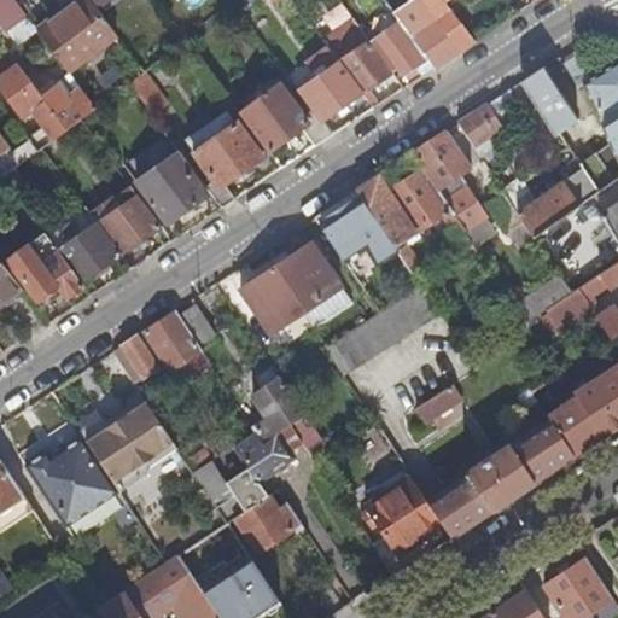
[(24,11),(16,0),(0,0),(0,22),(7,31),(28,16),(24,11)]
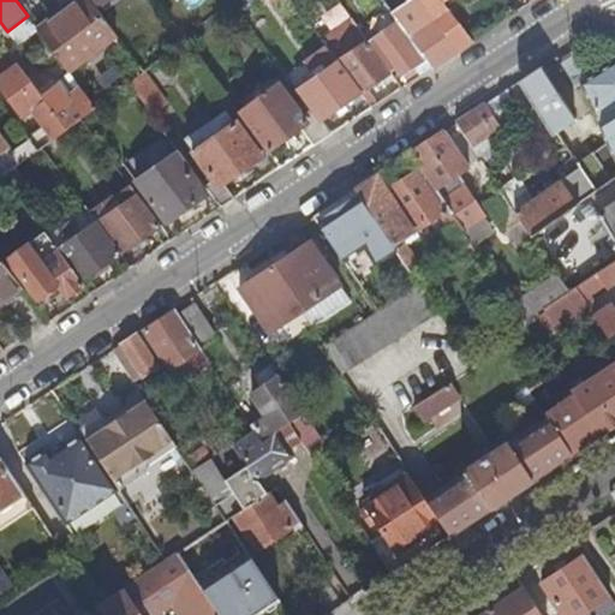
[(117,35),(90,0),(76,0),(37,29),(67,70),(117,35)]
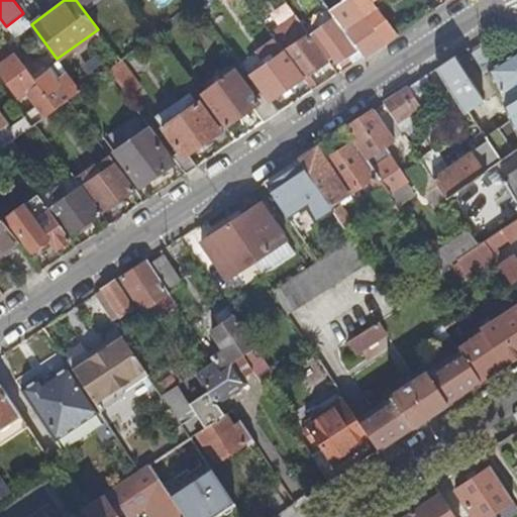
[(350,38),(364,57),(381,45),(389,39),(397,33),(374,2),(376,0),(342,0),(329,9),(345,30),(350,38)]
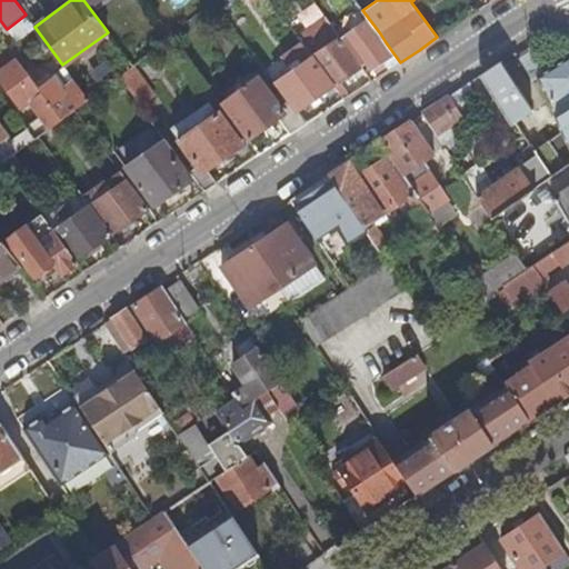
[(166,27),(171,33),(190,18),(185,11),(166,27)]
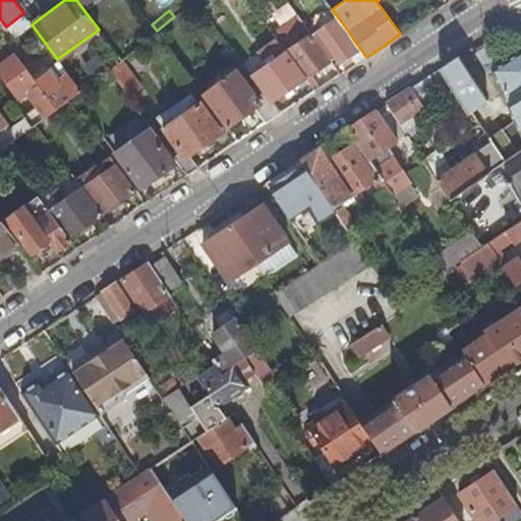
[(352,57),(356,63),(358,62),(366,57),(353,39),(350,42),(333,18),(312,36),(327,55),(332,61),(336,58),(341,64),(352,57)]
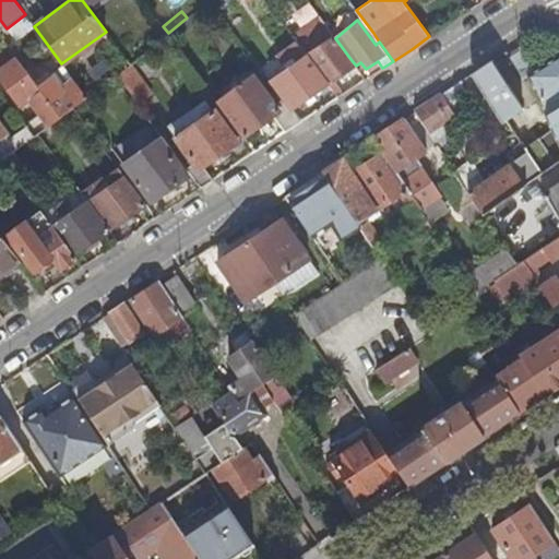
[(308,56),(329,83),(356,66),(351,59),(335,38),(328,27),(301,47),(308,56)]
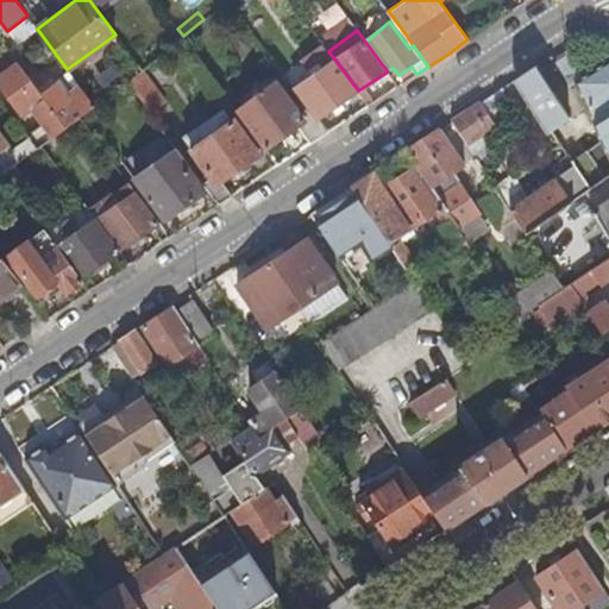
[(576,82),(608,60),(608,46),(583,64),(572,49),(556,60),(572,85),(576,82)]
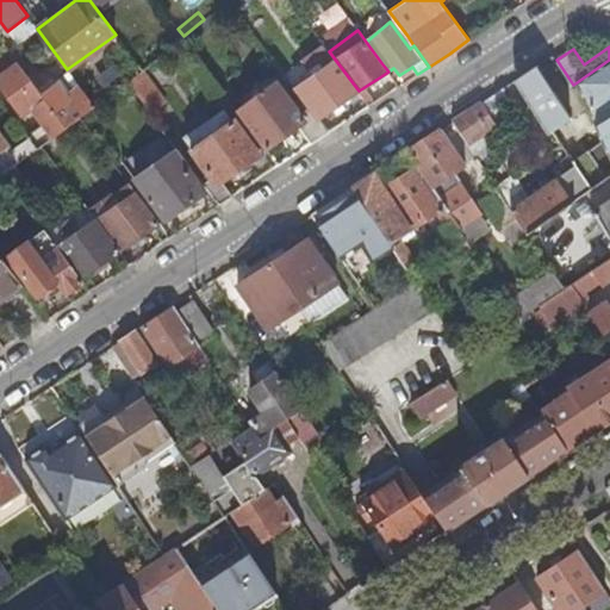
[(42,144),(66,126),(42,93),(30,78),(11,51),(0,58),(0,81),(22,111),(30,105),(42,122),(26,134),(29,137),(37,148),(42,144)]
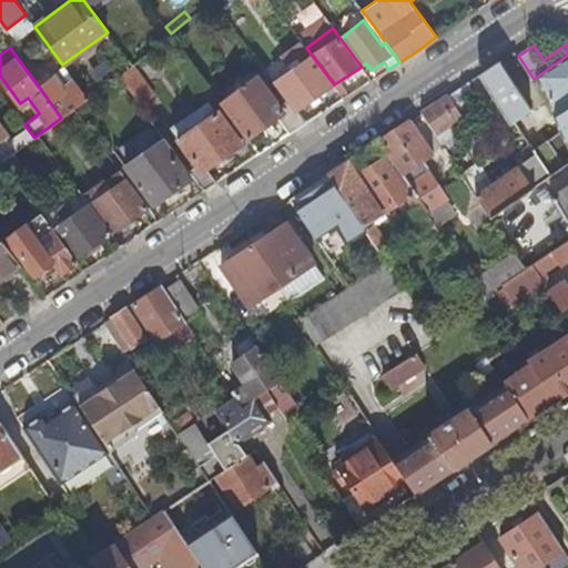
[(132,66),(138,61),(133,56),(128,60),(132,66)]
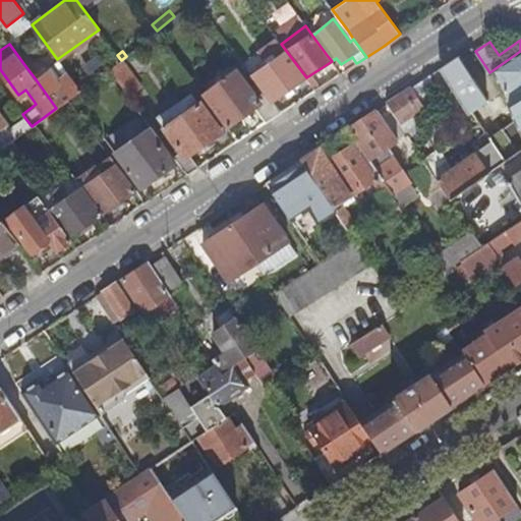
[(520,51),(493,70),(515,121),(520,135),(520,51)]
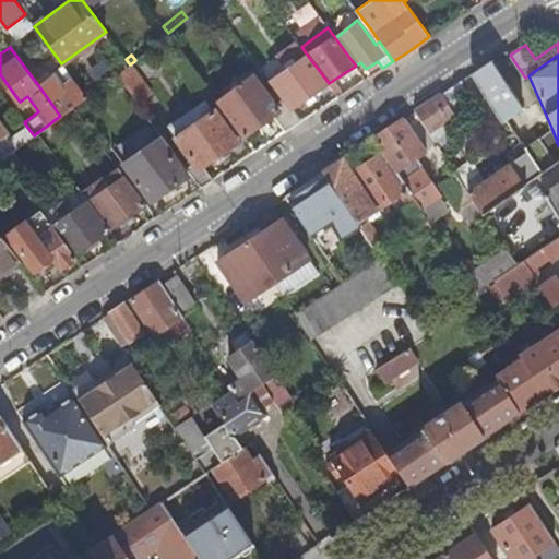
[(273,84),(284,99),(290,108),(329,83),(308,56),(270,81),(273,84)]
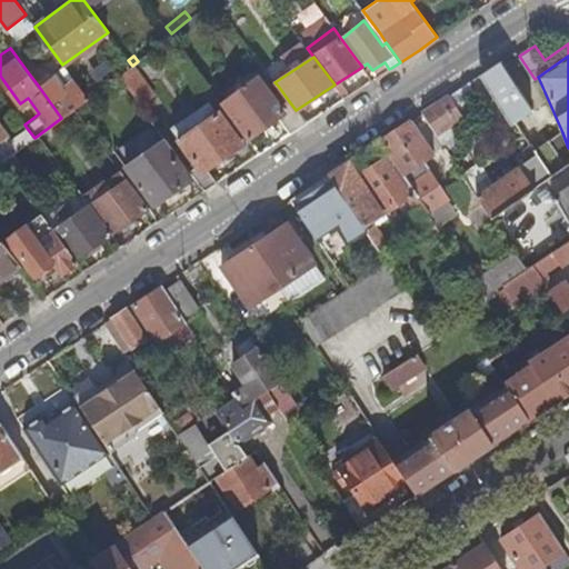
[(481,75),(515,123),(533,110),(501,61),(481,75)]
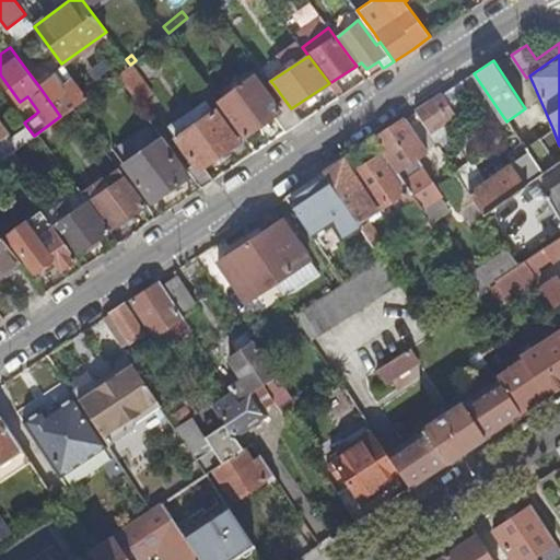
[(60,116),(73,106),(86,96),(74,80),(62,89),(53,76),(38,85),(60,116)]
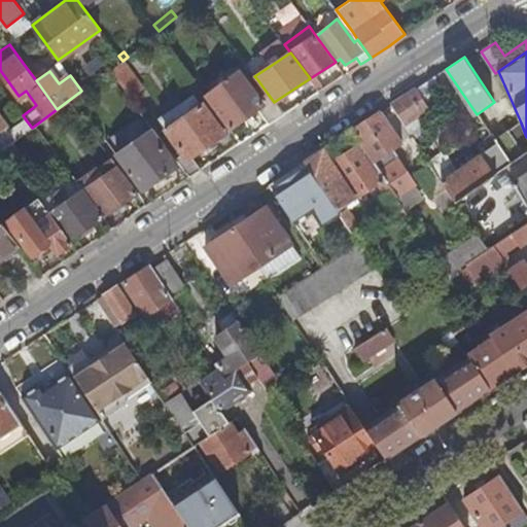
[(216,109),(216,110),(232,130),(242,121),(246,124),(249,121),(249,115),(257,109),(269,126),(284,115),(274,102),(268,94),(259,100),(239,71),(206,96),(216,109)]
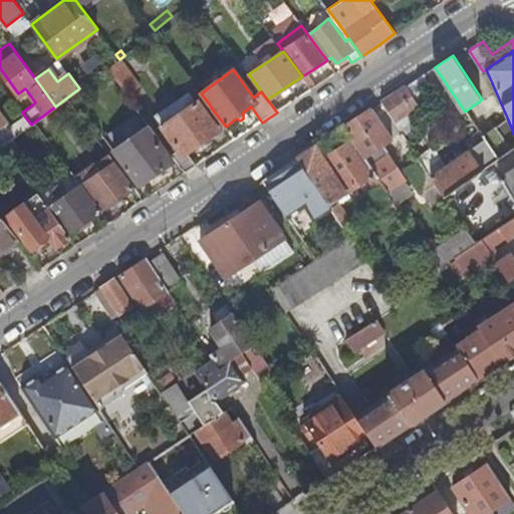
[(173,154),(186,172),(198,165),(188,152),(219,131),(204,112),(211,107),(211,106),(201,93),(192,81),(185,86),(190,93),(158,115),(164,124),(162,125),(180,149),(173,154)]
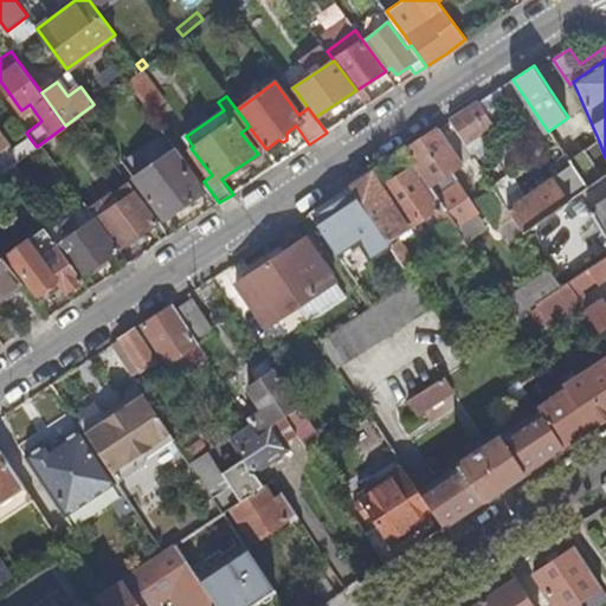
[(479,101),(451,120),(474,153),(485,144),(479,135),(495,124),(479,101)]
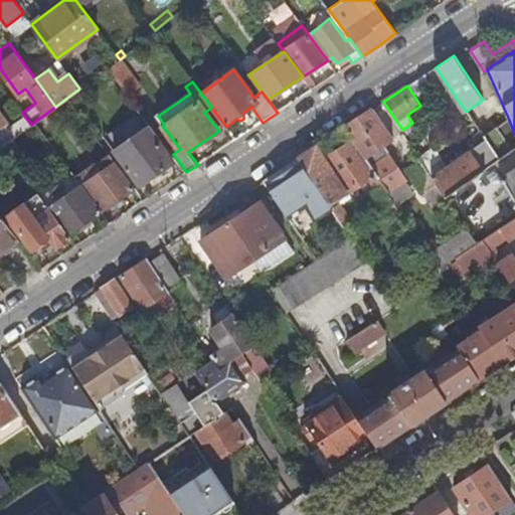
[(129,97),(143,114),(155,106),(141,88),(129,97)]
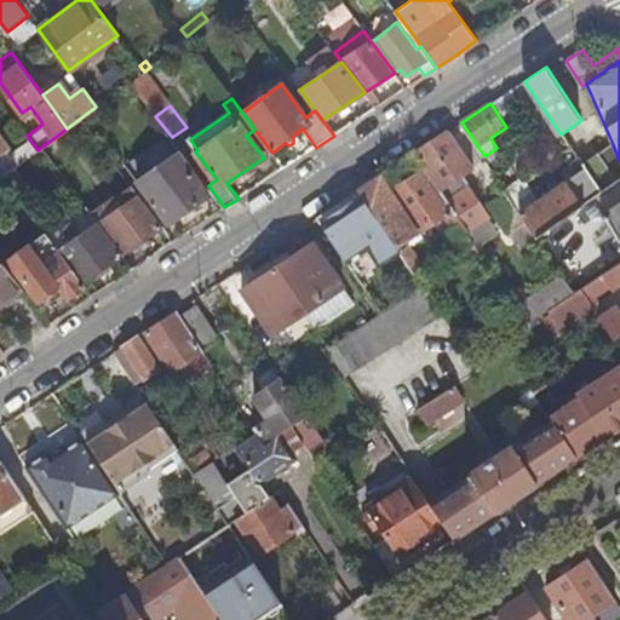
[(426,170),(480,248),(499,235),(461,174),(475,166),(451,130),(442,136),(415,153),(426,170)]
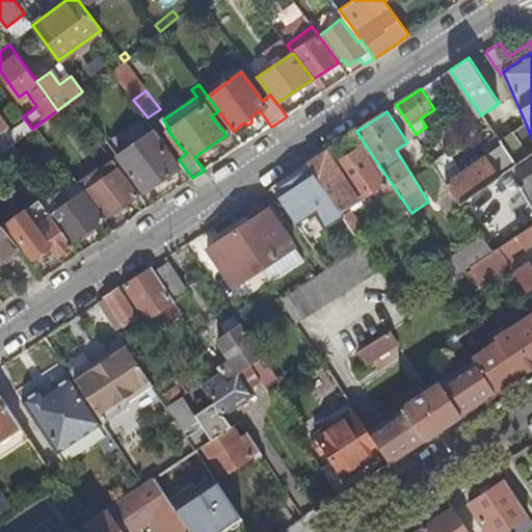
[(0,138),(0,147),(3,151),(14,142),(32,129),(25,120),(0,138)]
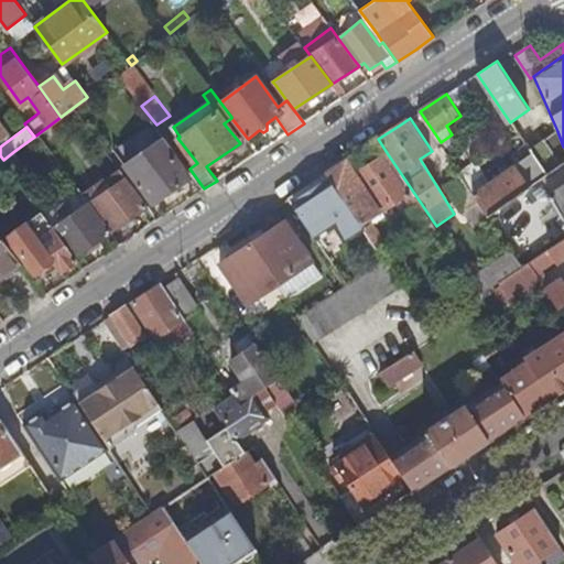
[(563,147),(557,131),(530,150),(546,175),(563,162),(563,147)]
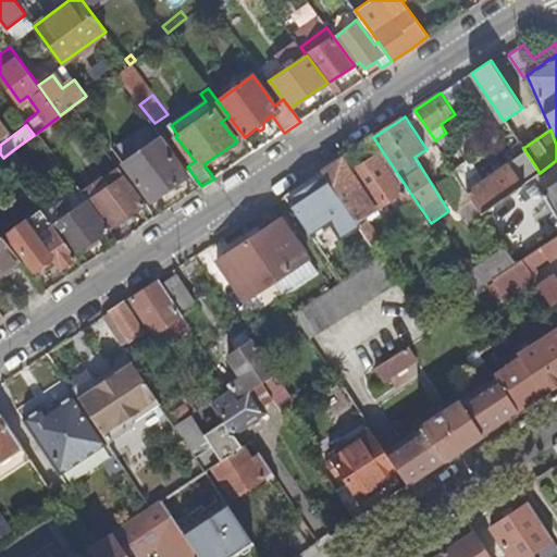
[(168,148),(171,146),(164,137),(125,163),(152,200),(188,176),(168,148)]
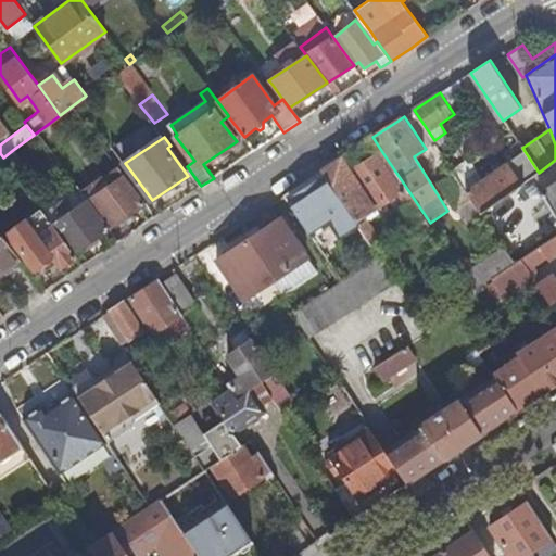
[(472,199),(482,212),(539,173),(522,148),(509,158),(512,161),(468,191),(472,199)]
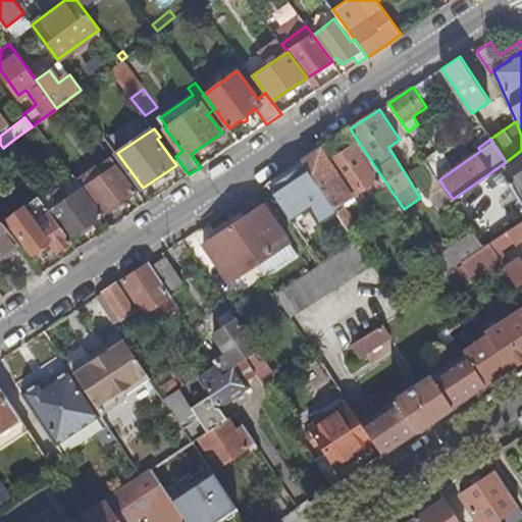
[(7,155),(17,167),(28,160),(13,140),(3,148),(7,155)]
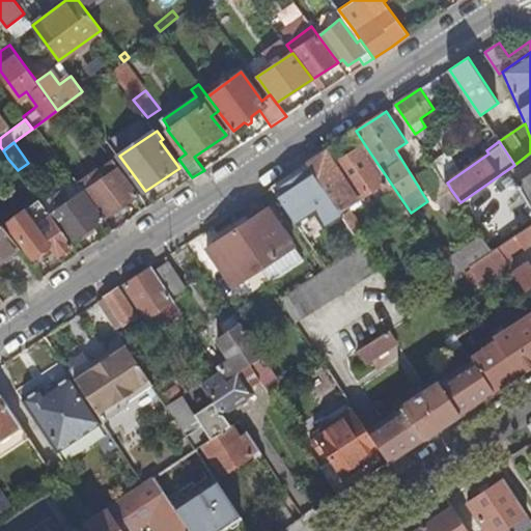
[(342,215),(355,233),(367,226),(353,203),(382,184),(388,194),(384,196),(391,206),(389,207),(399,222),(400,221),(408,231),(410,230),(419,246),(428,240),(411,213),(365,145),(336,165),(327,150),(324,152),(319,156),(308,163),(342,215)]
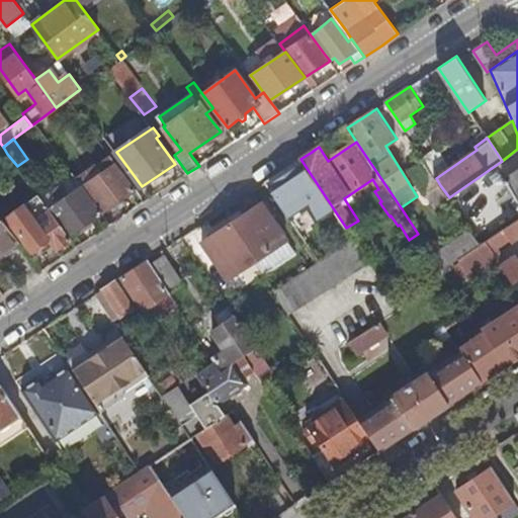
[(82,187),(101,212),(136,189),(110,156),(96,166),(101,174),(88,183),(82,175),(77,179),(82,187)]
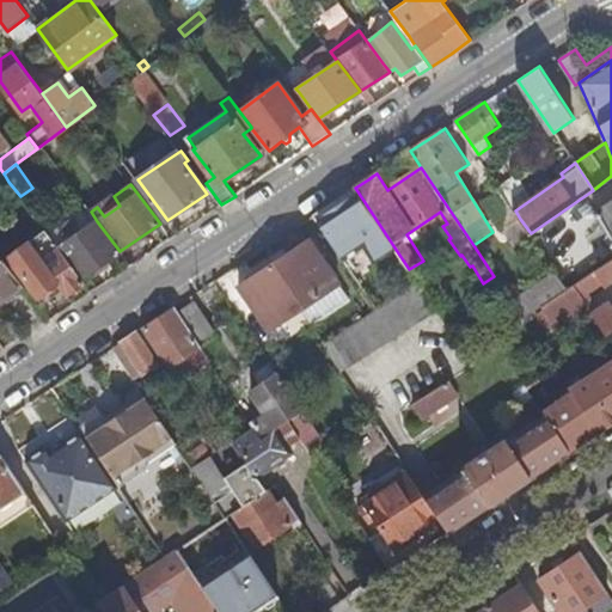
[(520,219),(515,210),(500,187),(483,199),(505,230),(520,219)]
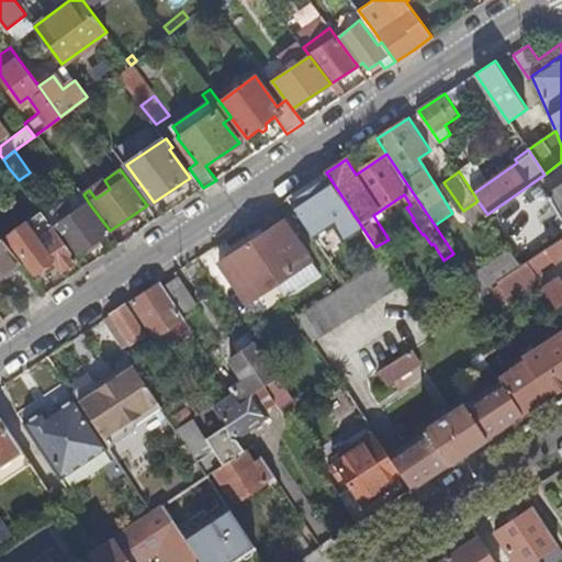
[(289,198),(313,236),(334,222),(345,238),(362,227),(326,172),(312,182),(289,198)]
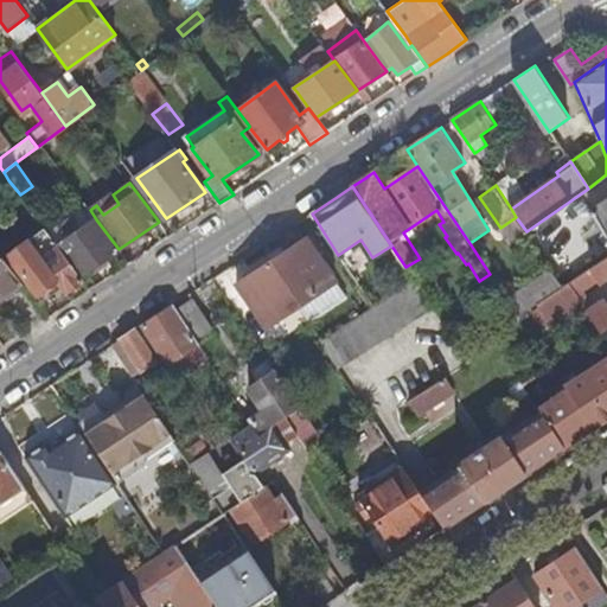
[(119,204),(113,195),(96,205),(103,215),(119,204)]
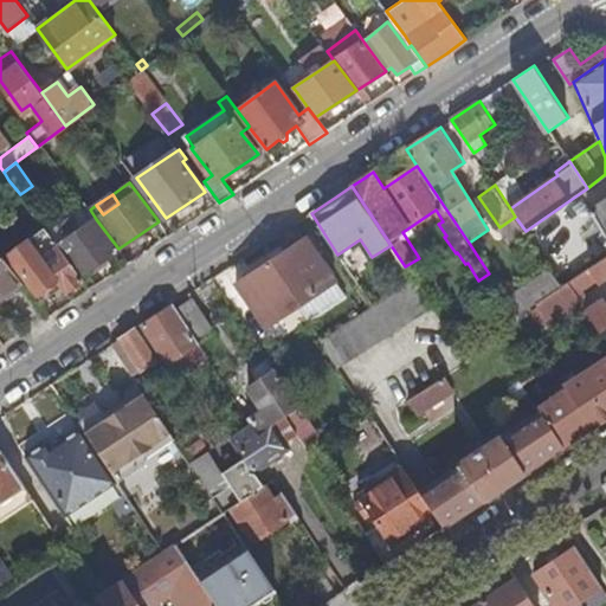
[(605,198),(587,211),(605,240),(605,198)]
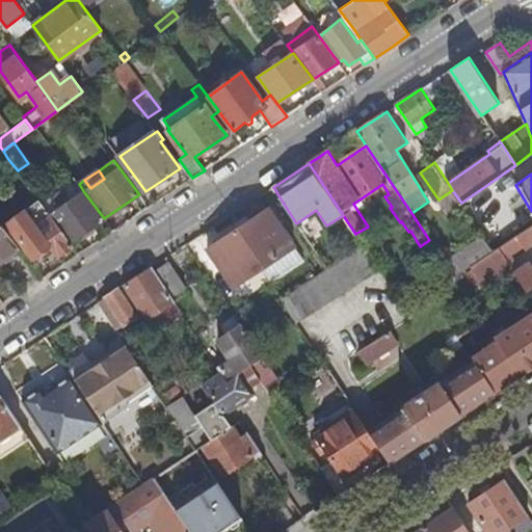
[(70,242),(104,218),(84,192),(80,195),(70,181),(40,201),(70,242)]
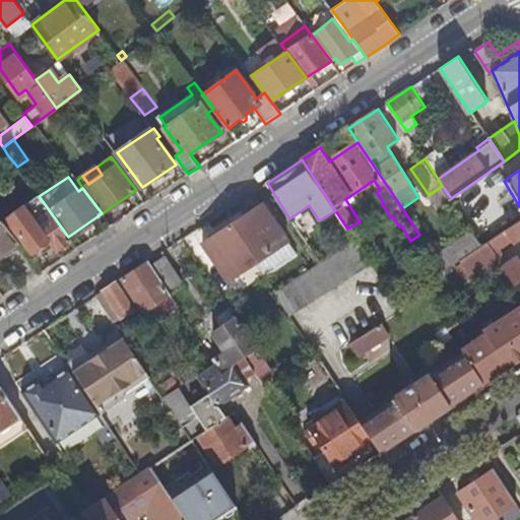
[(57,250),(71,241),(68,237),(39,196),(30,185),(20,192),(39,217),(36,219),(24,205),(7,218),(31,252),(49,240),(57,250)]
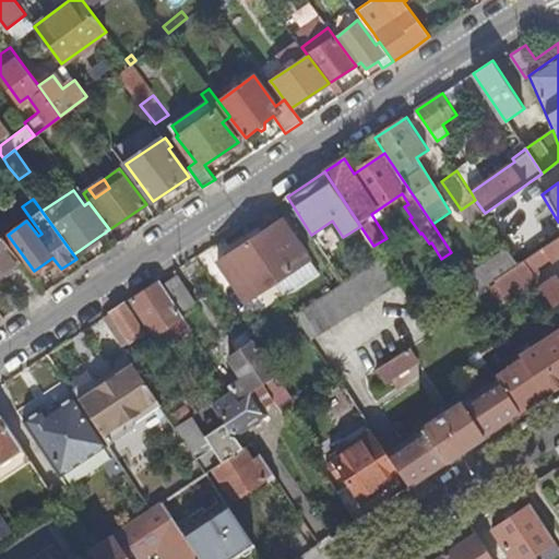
[(309,260),(282,219),(218,260),(245,301),(309,260)]
